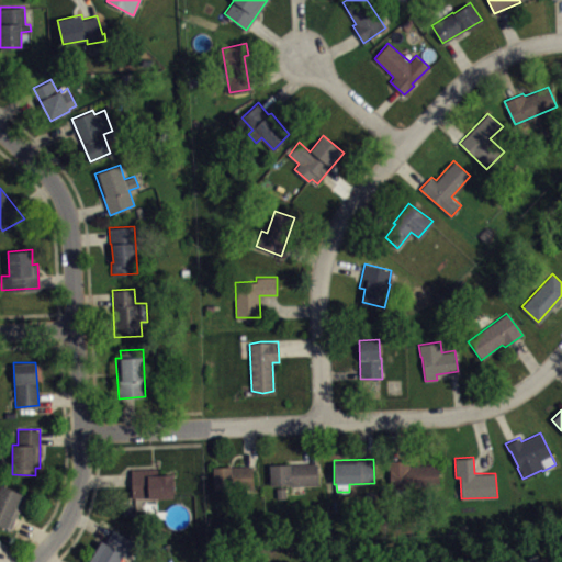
[(388,461),(409,460),(409,465),(438,464),(439,484),(392,487),(390,469),(389,469),(388,461)]
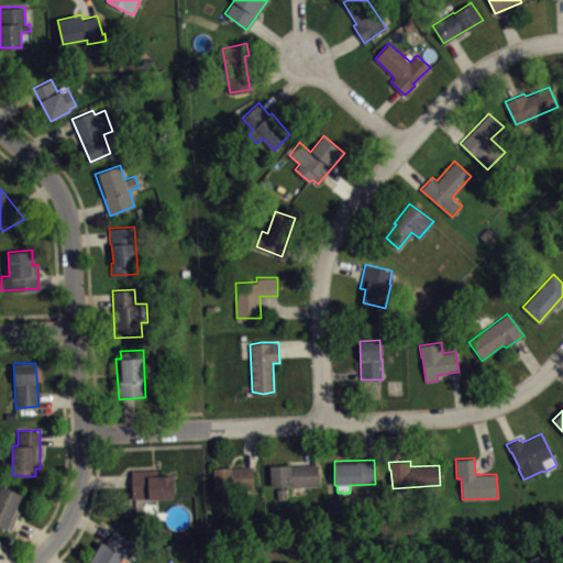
[(271,465),(271,486),(290,486),(290,487),(319,486),(318,463),(271,465)]
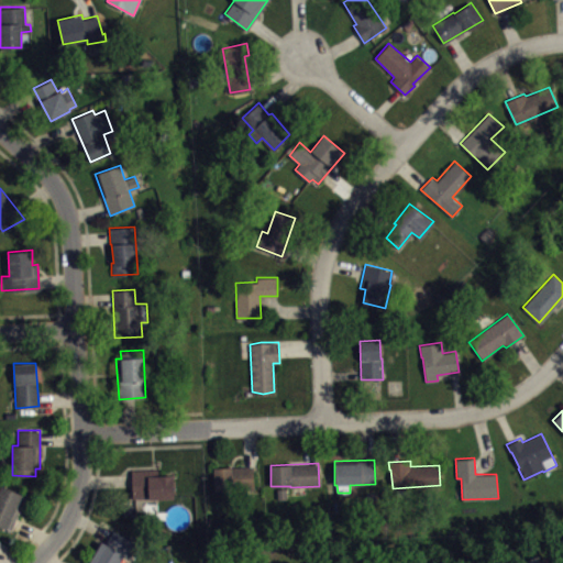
[(212,467),(213,486),(212,487),(213,489),(233,488),(234,492),(254,490),(253,465),(212,467)]
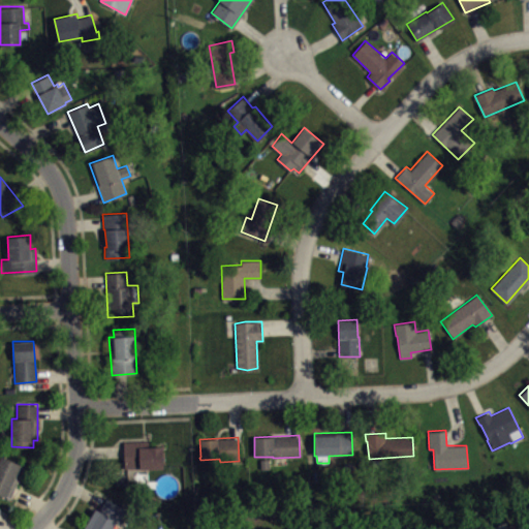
[(123,441),(148,440),(149,446),(162,446),(163,468),(139,469),(138,467),(124,467),(123,441)]
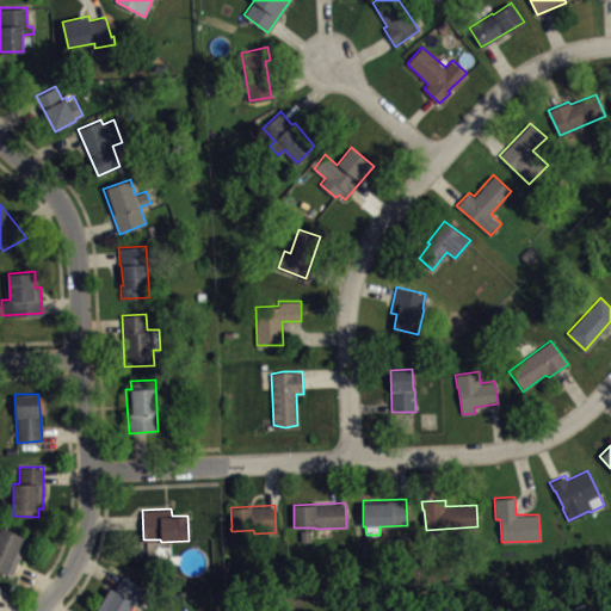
[(0,529),(1,526),(30,538),(12,575),(7,573),(6,575),(0,572),(0,529)]
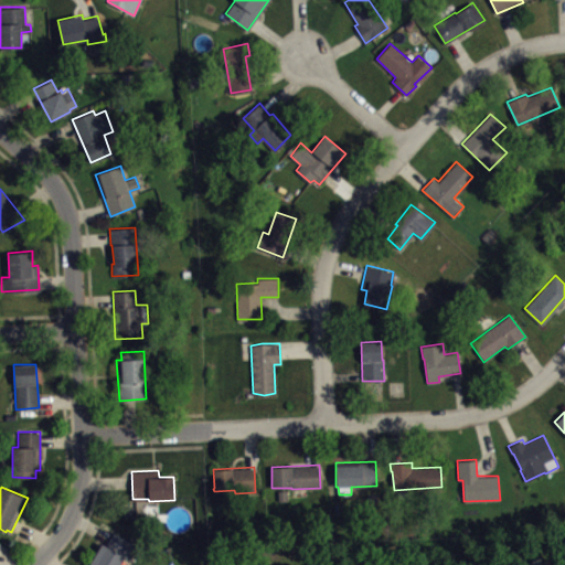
[(113,531),(105,545),(102,543),(89,564),(91,564),(119,564),(125,557),(128,560),(137,544),(113,531)]
